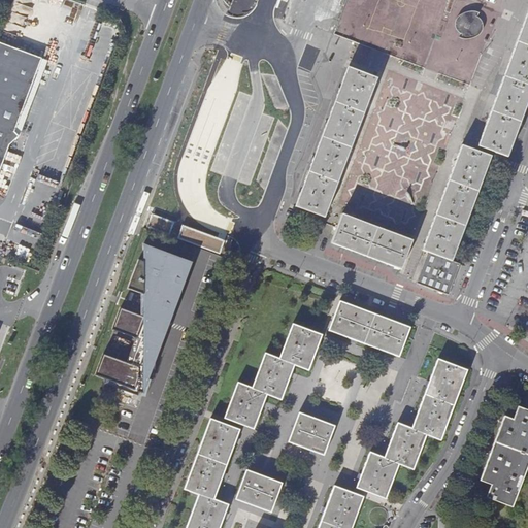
[(486,27),(473,8),(454,21),(466,39),(486,27)]
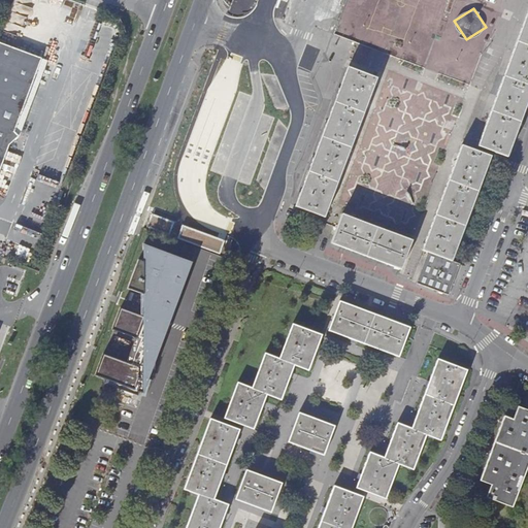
[(527,101),(527,10),(479,145),(507,157),(527,101)]
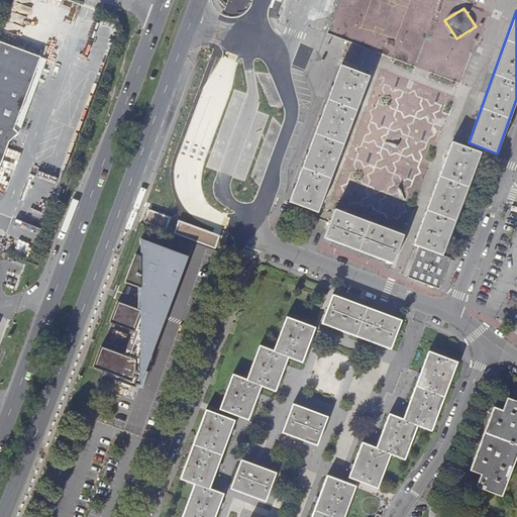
[(0,165),(8,143),(17,135),(13,130),(28,89),(39,59),(0,43),(0,165)]
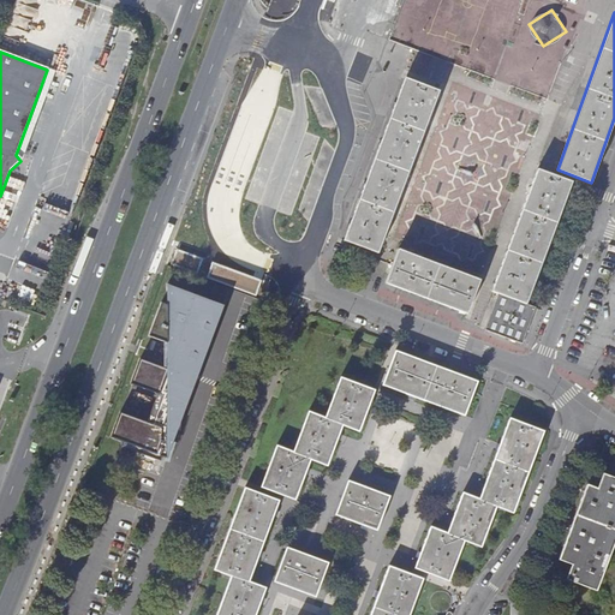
[(400,79),(342,237),(375,249),(433,91),(400,79)]
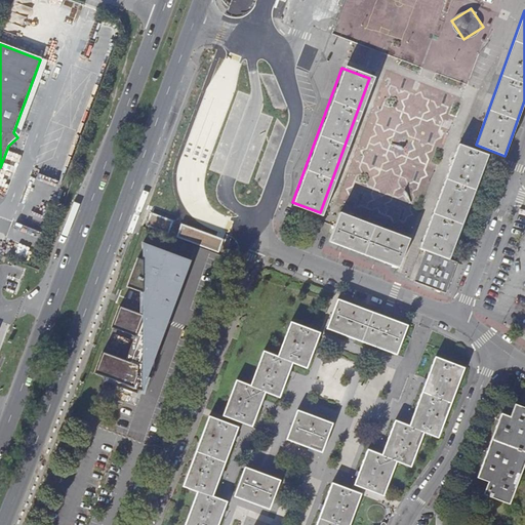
[(488,156),(459,146),(420,249),(427,251),(415,281),(446,294),(457,263),(449,259),(488,156)]
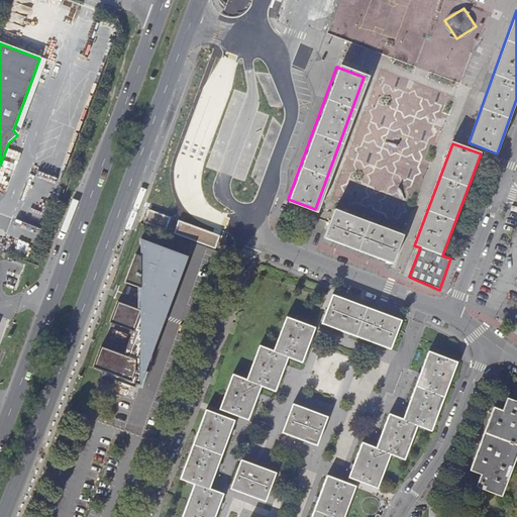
[(403,236),(336,211),(325,238),(393,264),(403,236)]
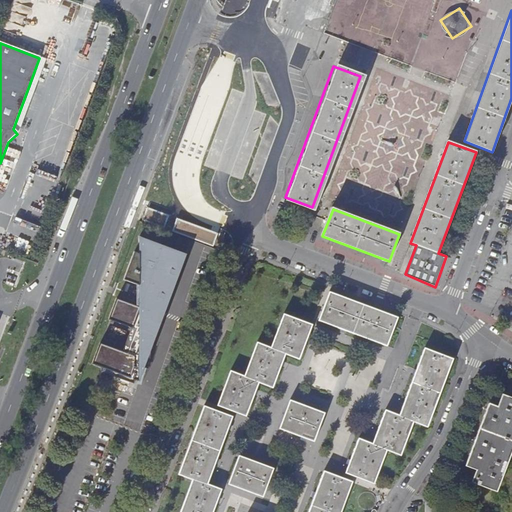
[(140,286),(140,307),(144,309),(152,285),(147,283),(147,266),(149,262),(147,261),(147,240),(140,237),(140,254),(140,286)]
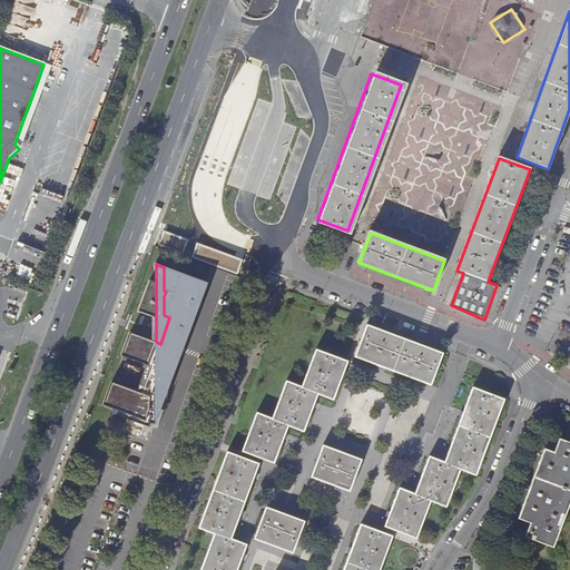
[(192,326),(207,284),(164,267),(164,291),(166,292),(164,296),(164,315),(169,317),(189,325),(192,326)]
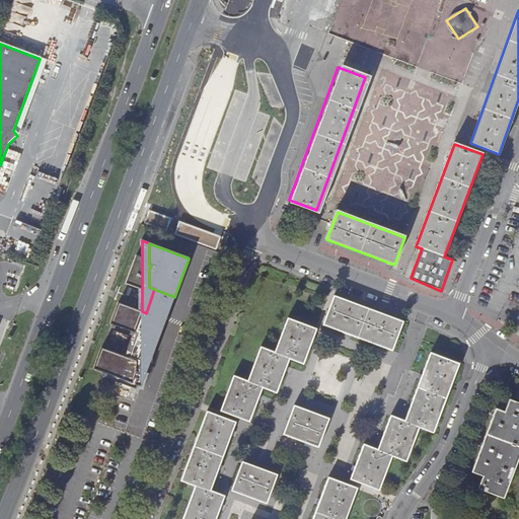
[(142,290),(142,257),(136,255),(126,284),(142,290)]
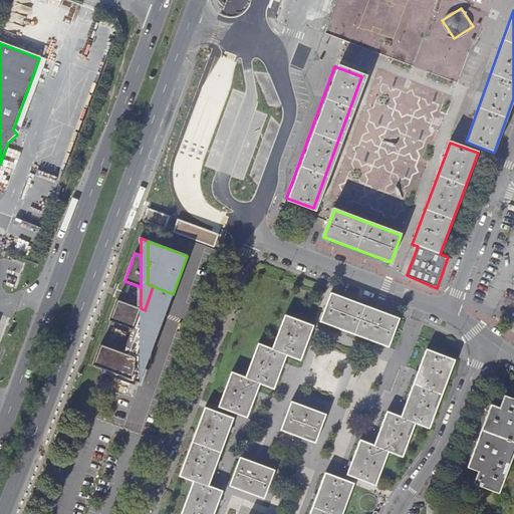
[(162,316),(171,293),(153,286),(145,310),(162,316)]
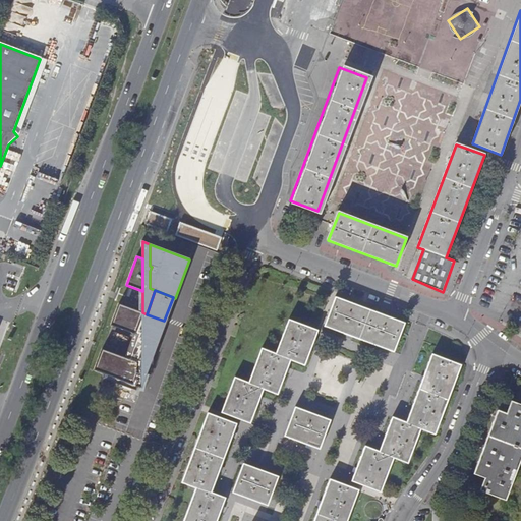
[(405,323),(336,297),(325,327),(394,352),(405,323)]
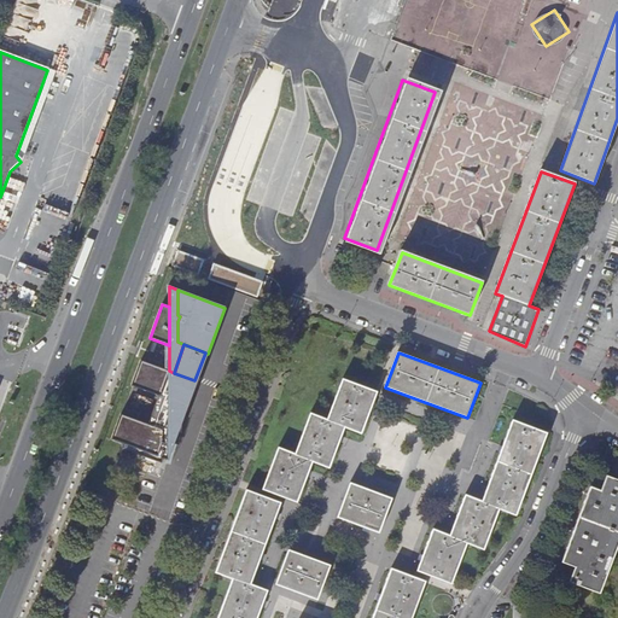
[(185,406),(188,407),(198,382),(194,380),(174,373),(169,371),(141,360),(132,386),(164,398),(185,406)]
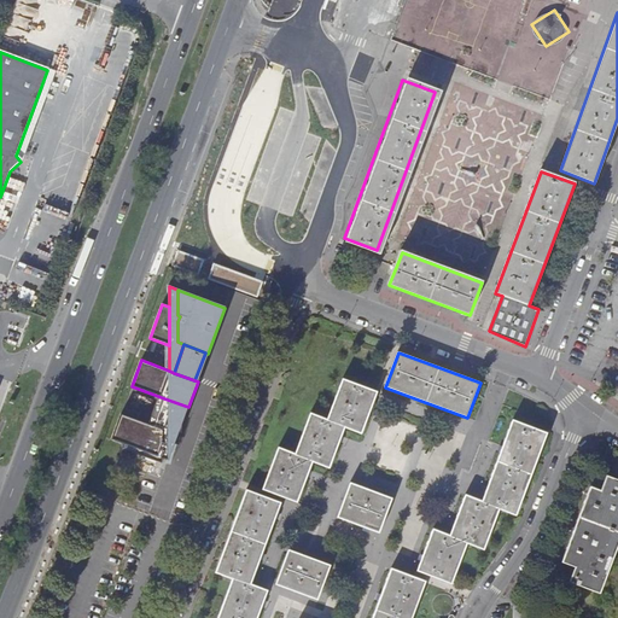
[(279,449),(264,491),(298,503),(313,462),(330,468),(345,427),(362,433),(377,392),(342,379),(327,419),(310,413),(296,455),(279,449)]
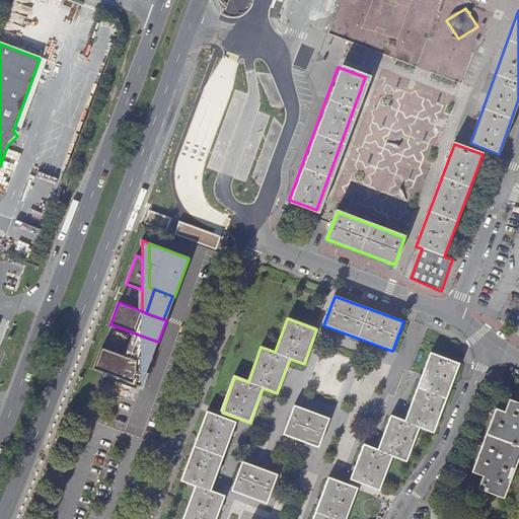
[(147,365),(155,341),(138,335),(129,358),(141,363),(147,365)]
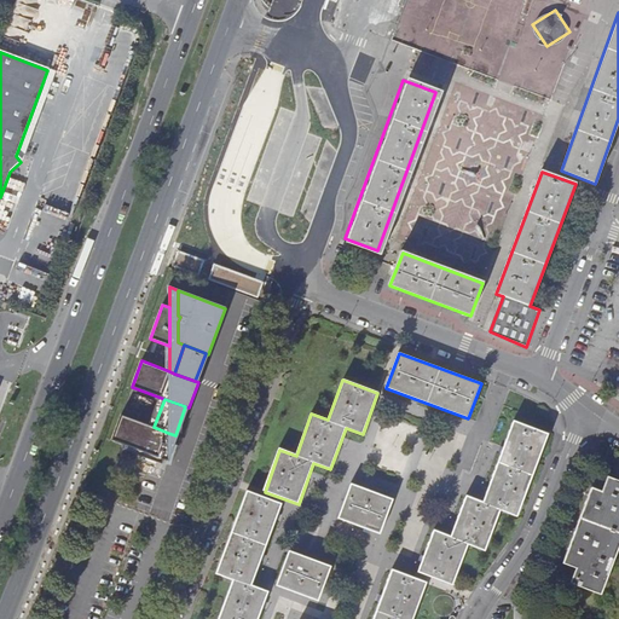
[(168,462),(168,433),(154,427),(122,415),(113,440),(125,445),(122,450),(162,464),(163,460),(168,462)]
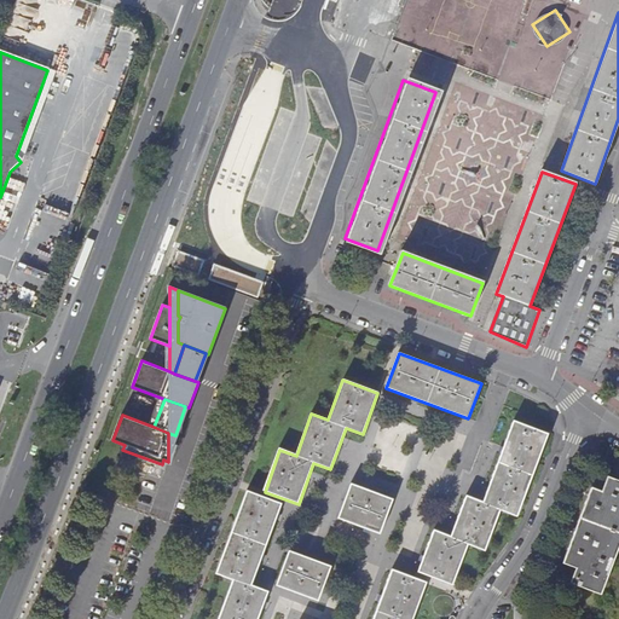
[(548,435),(548,434),(514,421),(484,503),(467,497),(452,537),(435,531),(420,573),(453,584),(468,544),(486,551),(501,510),(518,516),(548,435)]
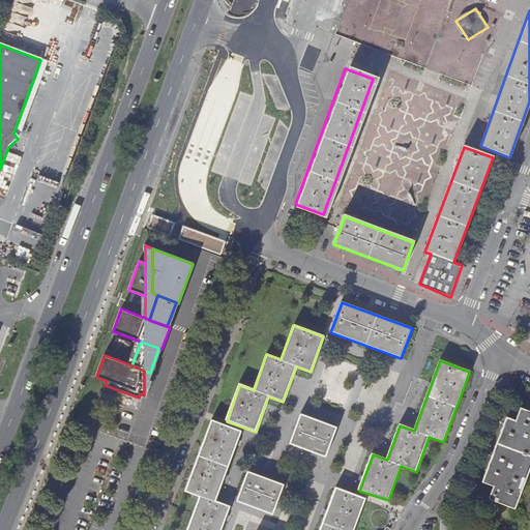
[(506,418),(483,482),(494,487),(490,500),(516,508),(529,471),(529,411),(521,408),(516,422),(506,418)]
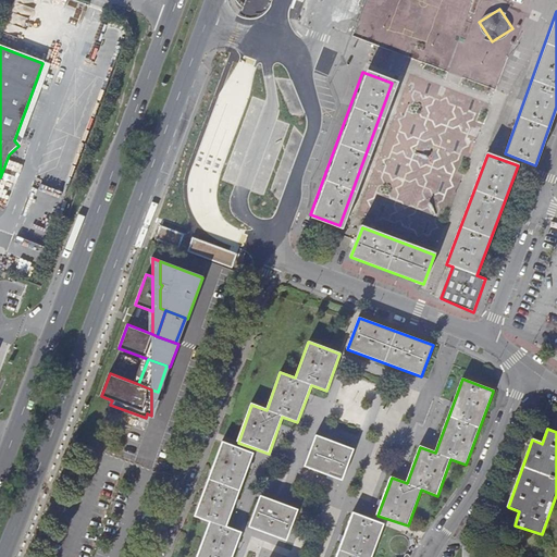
[(354,450),(316,436),(305,467),(343,481),(354,450)]
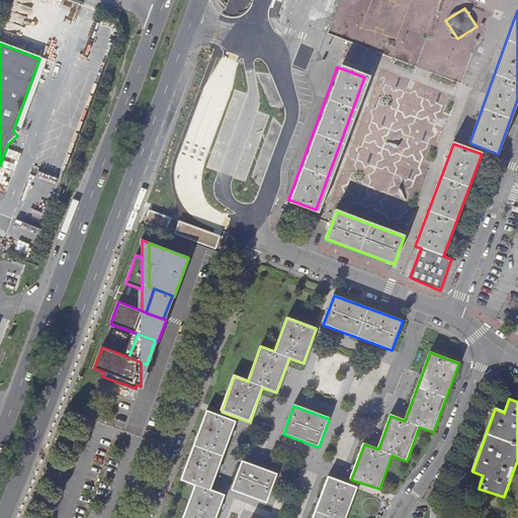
[(194,486),(182,517),(214,517),(224,495),(210,490),(235,423),(206,412),(180,481),(194,486)]
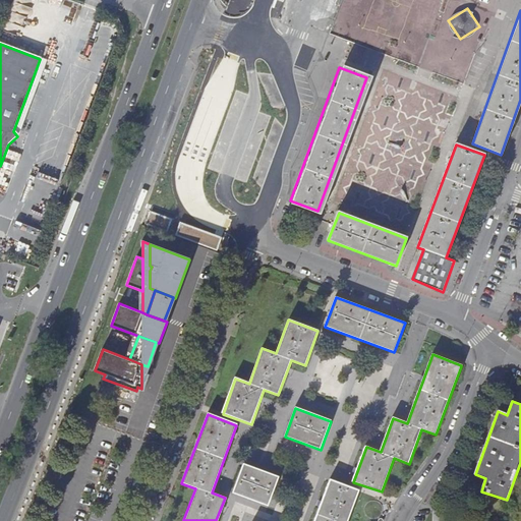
[(278,477),(242,464),(232,494),(267,506),(278,477)]
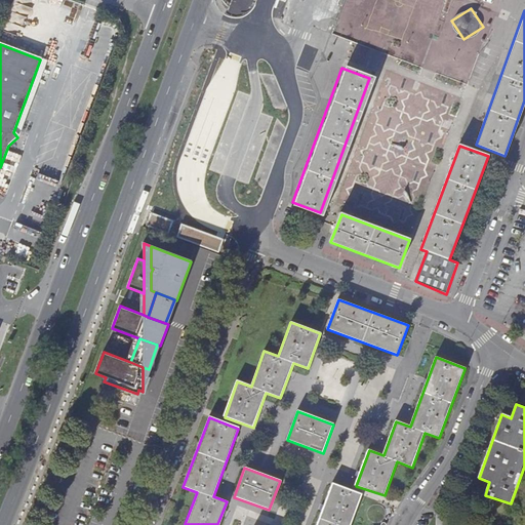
[(349,524),(361,493),(332,484),(316,524),(349,524)]
